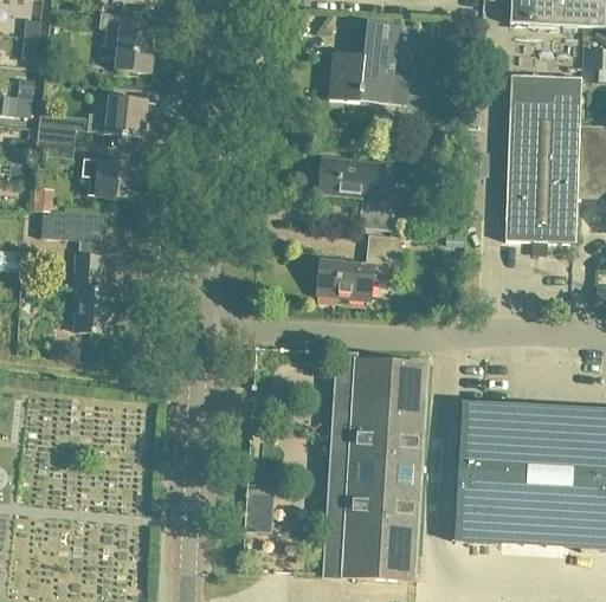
[(510,0),(510,23),(605,27),(605,26),(605,25),(605,0),(510,0)]
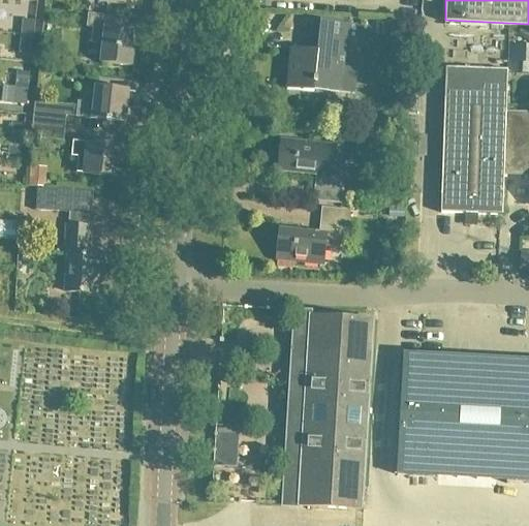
[(116,27),(117,13),(89,10),(88,24),(94,25),(93,40),(104,41),(102,61),(132,64),(135,29),(116,27)]
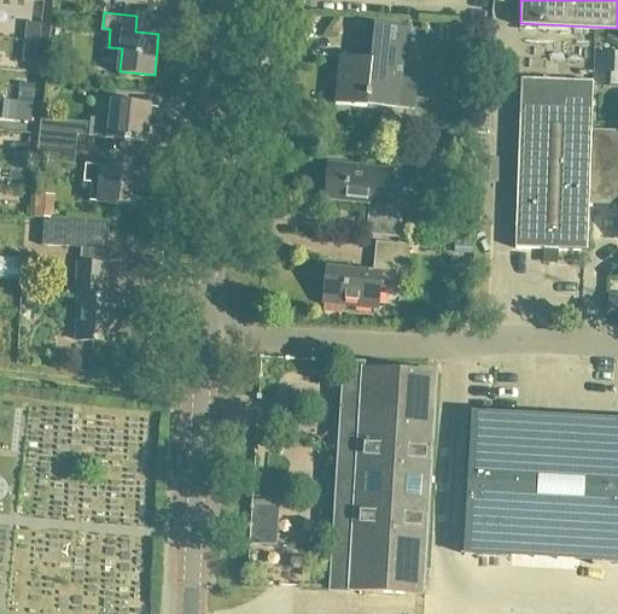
[(27,21),(25,39),(41,40),(42,23),(27,21)]
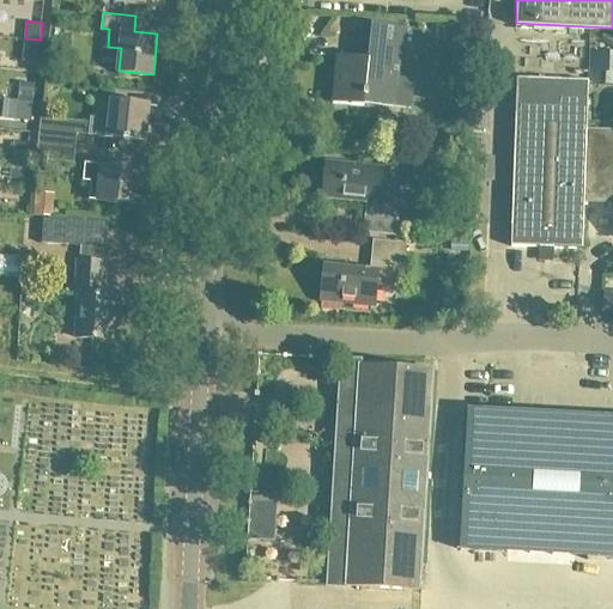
[(340,53),(335,101),(365,103),(365,101),(395,103),(411,105),(413,74),(399,73),(401,43),(412,44),(413,36),(416,25),(372,22),(371,36),(371,37),(369,55),(340,53)]
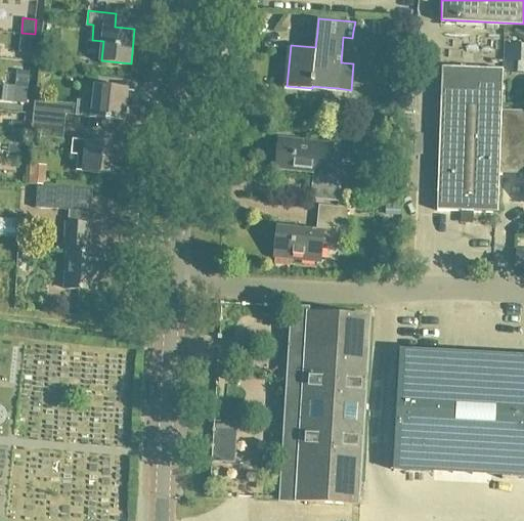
[(523,28),(517,25),(513,33),(523,39),(523,38),(523,28)]
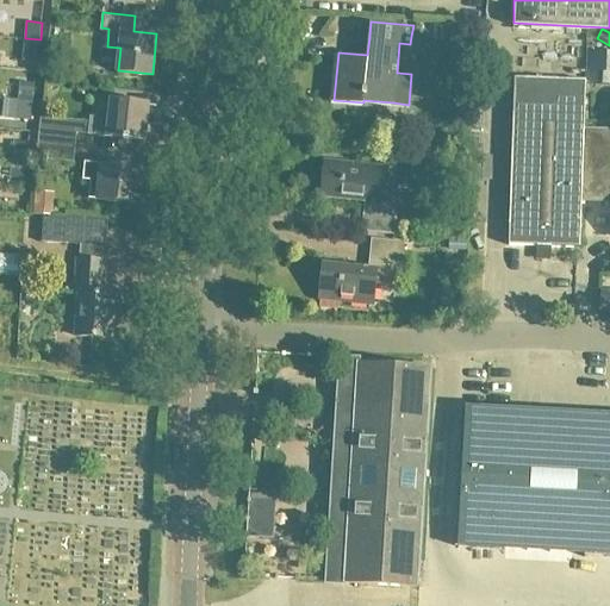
[(51,37),(50,54),(70,56),(72,39),(51,37)]
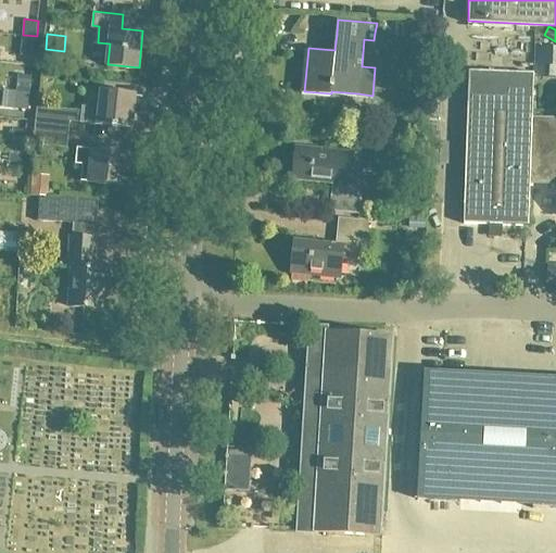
[(37,36),(23,35),(22,51),(35,52),(37,36)]
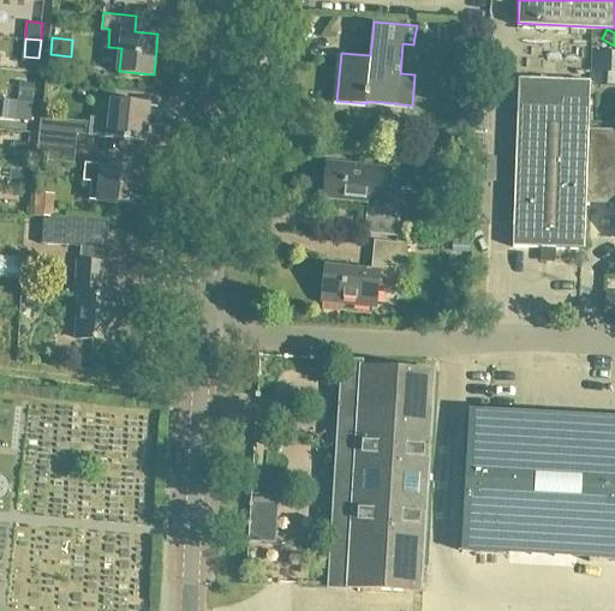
[(614,82),(614,69),(591,69),(590,82),(614,82)]
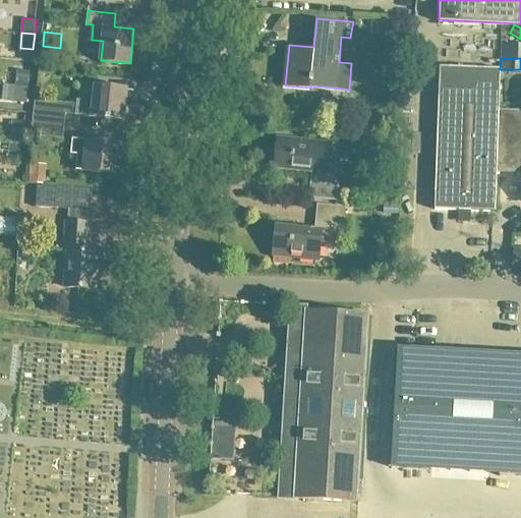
[(433,206),(495,208),(496,167),(520,168),(520,108),(499,108),(500,65),(439,63),(433,206)]
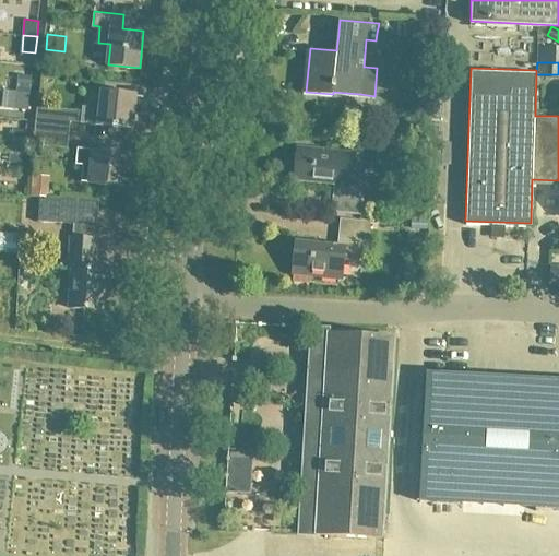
[(19,73),(18,90),(31,91),(33,74),(19,73)]
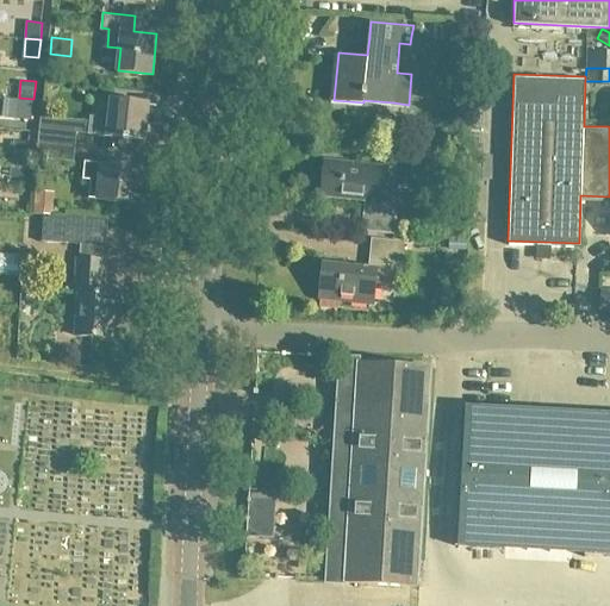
[(33,99),(19,98),(18,116),(32,117),(33,99)]
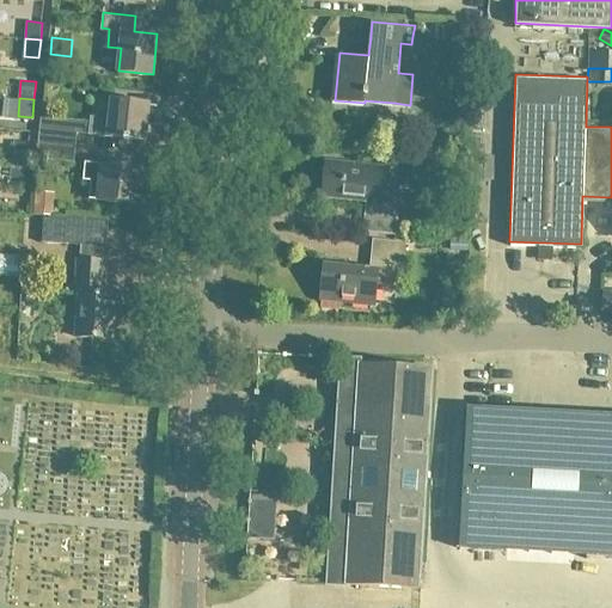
[(40,127),(38,142),(77,146),(78,131),(90,131),(90,133),(146,139),(151,103),(112,99),(110,117),(91,116),(91,120),(41,114),(40,127)]
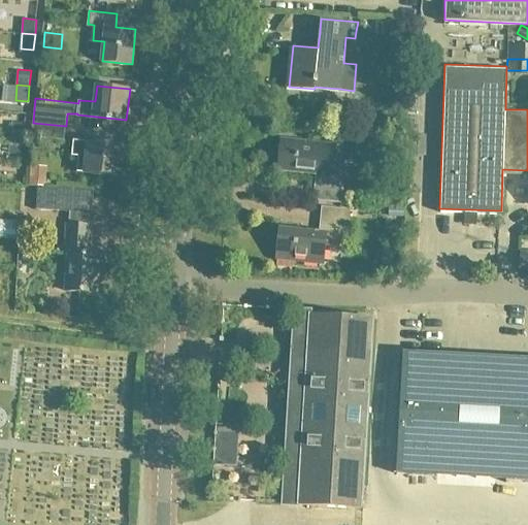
[(11,136),(24,137),(26,122),(13,121),(11,136)]
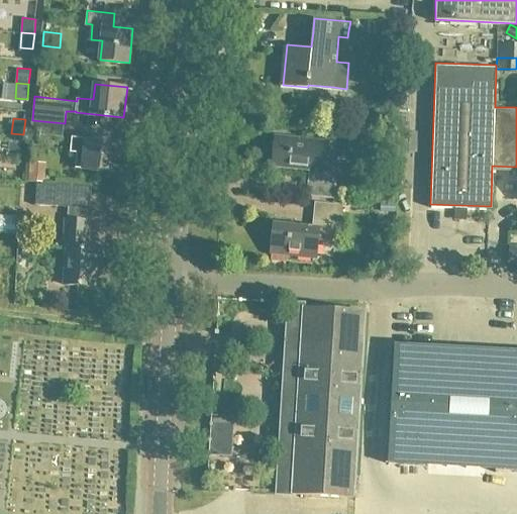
[(65,123),(32,120),(31,132),(64,135),(65,123)]
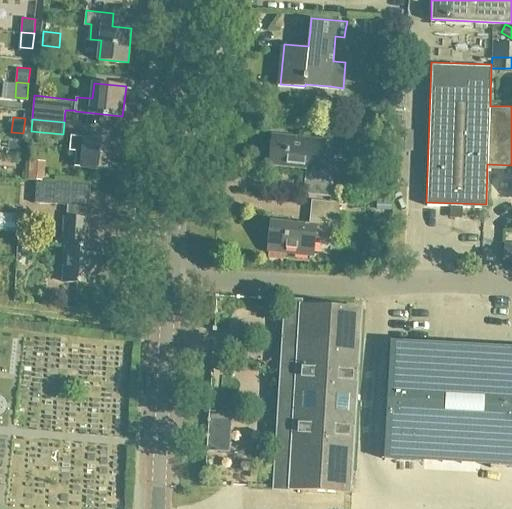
[(23,133),(11,132),(9,147),(22,149),(23,133)]
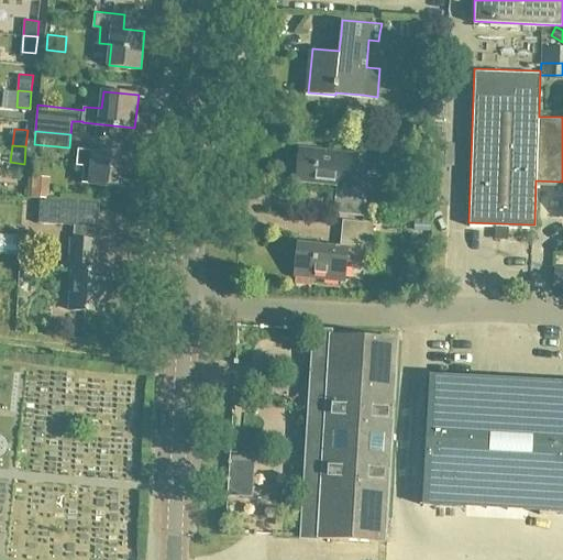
[(366,152),(300,145),(298,165),(297,165),(296,179),(306,180),(306,179),(337,183),(334,210),(365,213),(366,197),(367,186),(363,185),(366,152)]
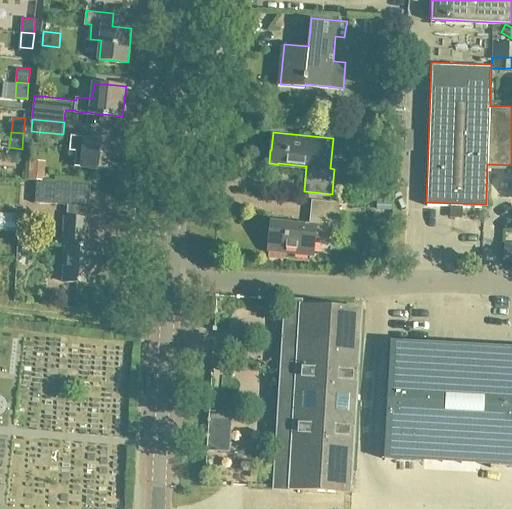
[(120,140),(86,136),(70,134),(69,149),(77,150),(75,165),(117,169),(120,140)]
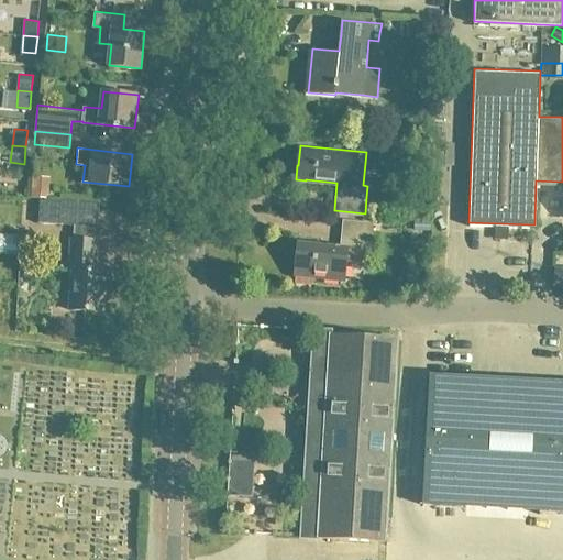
[(32,174),(31,195),(48,196),(50,175),(32,174)]
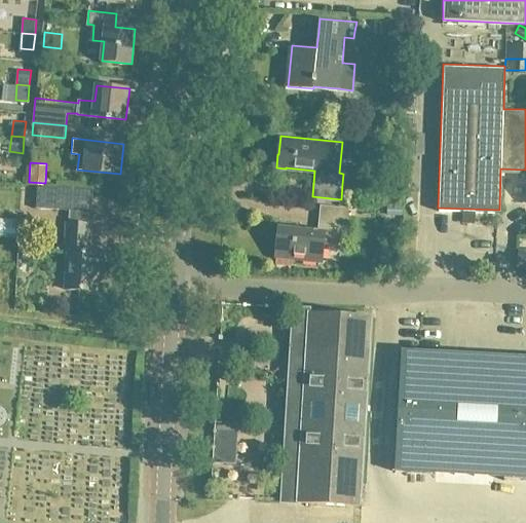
[(36,206),(54,208),(91,210),(92,187),(55,185),(55,186),(37,185),(36,206)]
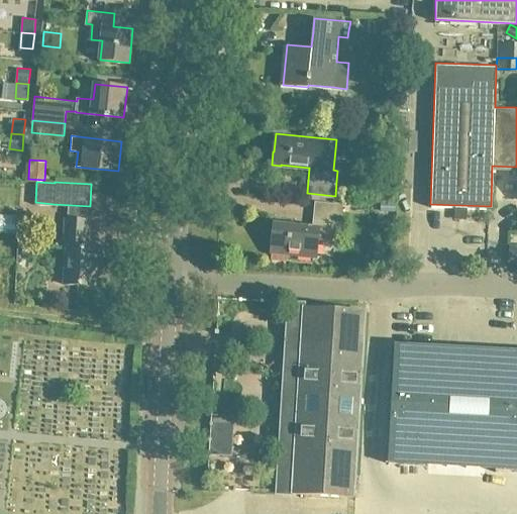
[(318,237),(339,239),(343,202),(314,199),(312,224),(275,220),(272,251),(316,255),(318,237)]
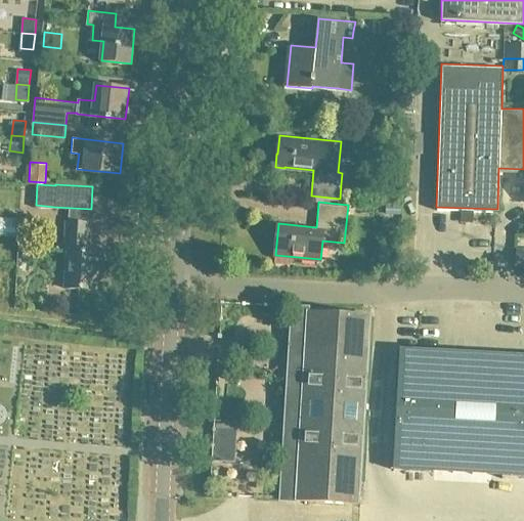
[(0,234),(18,236),(20,218),(0,216),(0,234)]
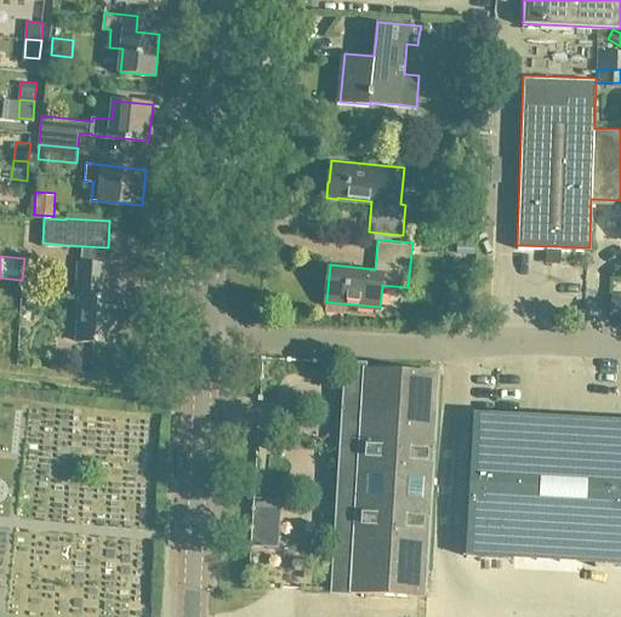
[(79,340),(115,342),(118,314),(125,314),(126,298),(107,297),(109,263),(80,262),(79,296),(81,296),(79,340)]
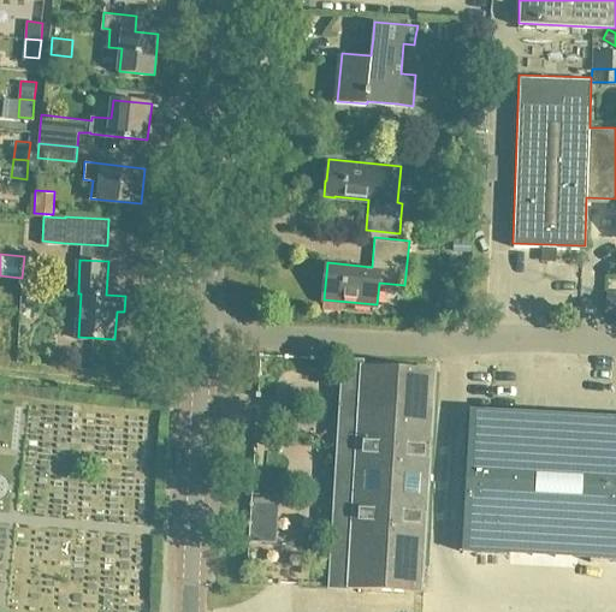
[(425,527),(433,406),(436,369),(362,364),(348,584),(421,589),(425,527)]
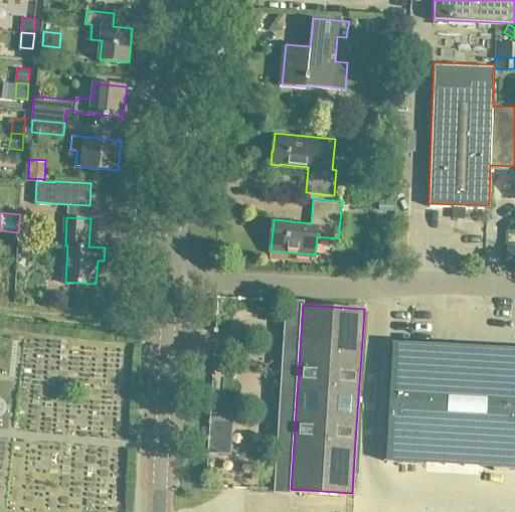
[(514,348),(392,342),(386,459),(514,466),(514,348)]
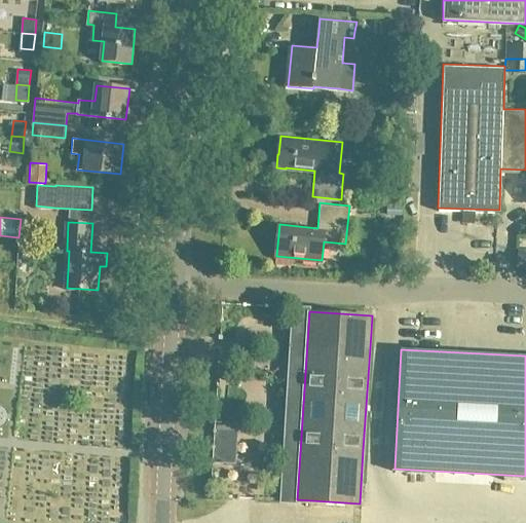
[(236,462),(238,421),(215,419),(213,461),(236,462)]
